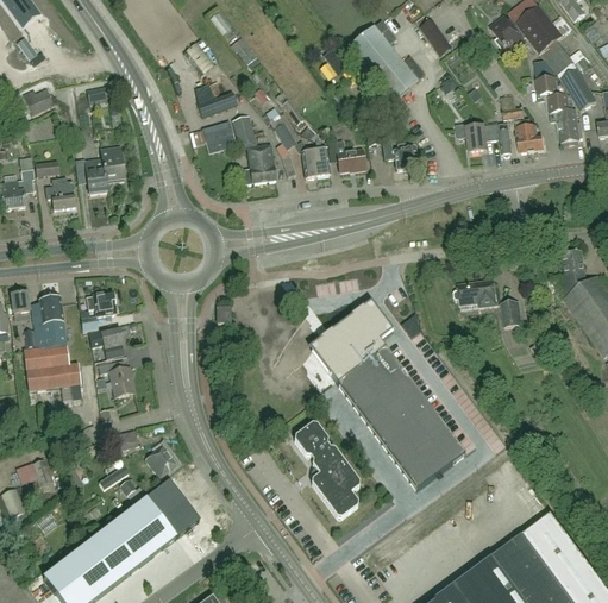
[(4,0),(14,16),(32,2),(30,0),(4,0)]
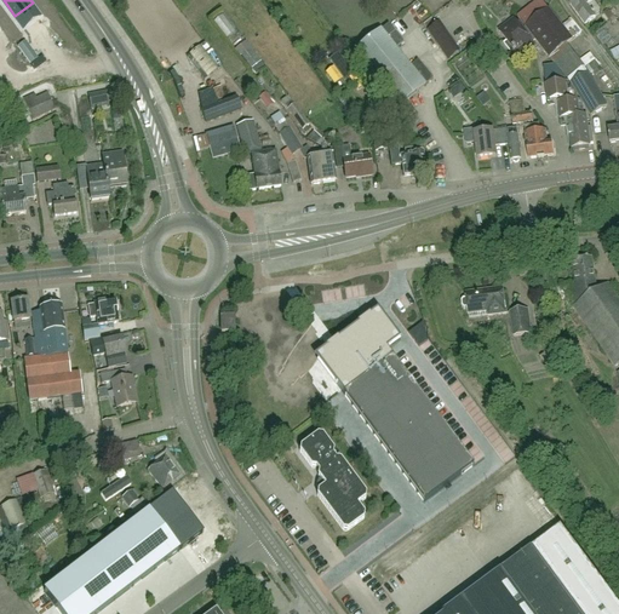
[(569,0),(584,21),(595,13),(595,12),(599,9),(600,4),(596,0),(569,0)]
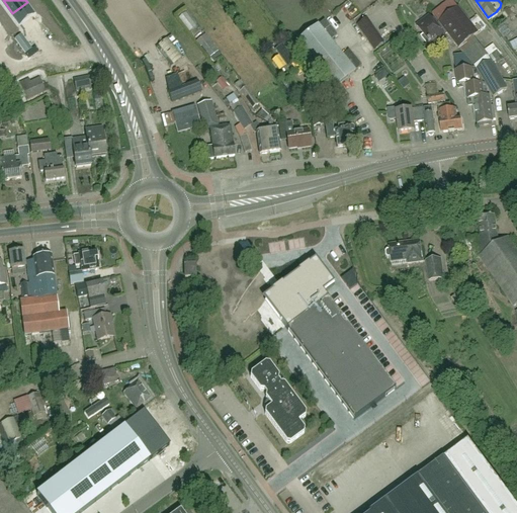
[(477,28),(472,24),(467,17),(456,3),(437,18),(457,44),(472,32),(477,28)]
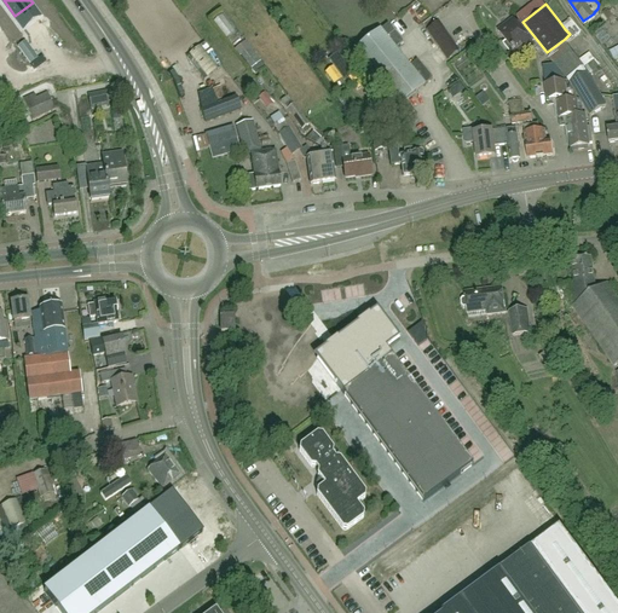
[(504,36),(501,39),(512,53),(507,57),(508,58),(532,40),(512,13),(496,25),(504,36)]
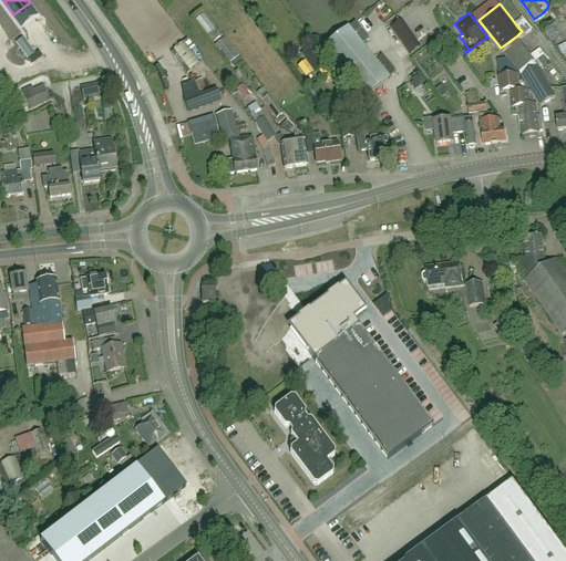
[(522,31),(531,24),(520,12),(518,13),(512,19),(517,27),(522,31)]
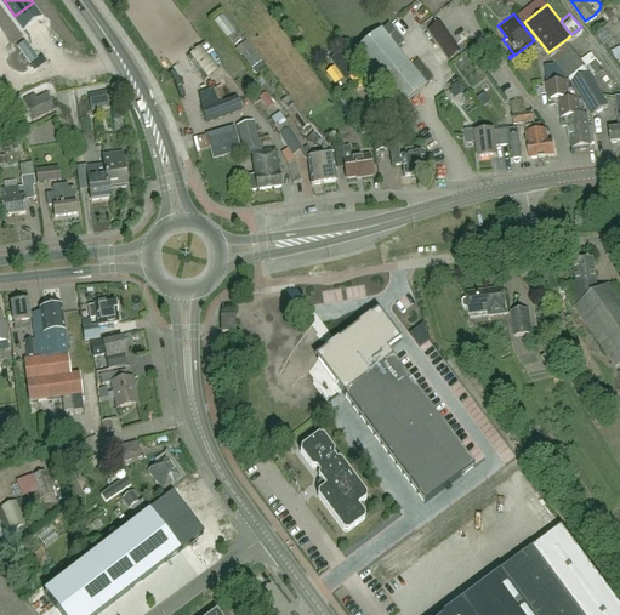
[(438,18),(426,27),(448,57),(460,49),(438,18)]
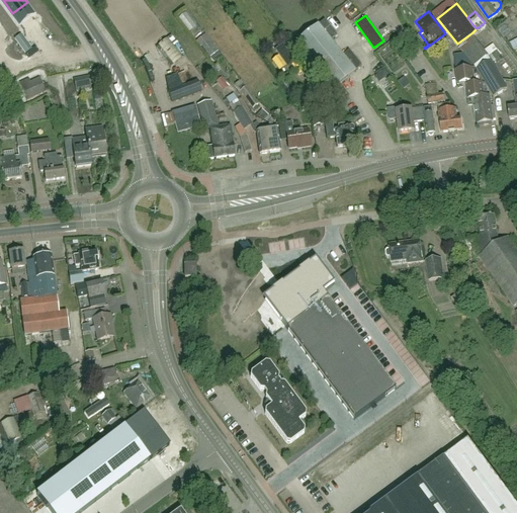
[(342,51),(330,35),(336,30),(324,16),(295,38),(332,85),(360,62),(348,46),(342,51)]
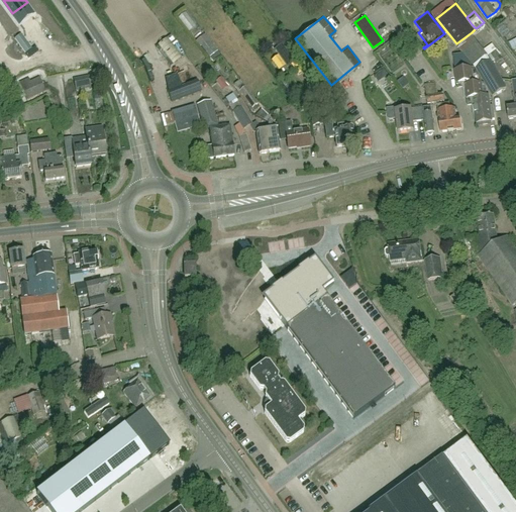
[(195,36),(199,41),(209,34),(205,28),(195,36)]
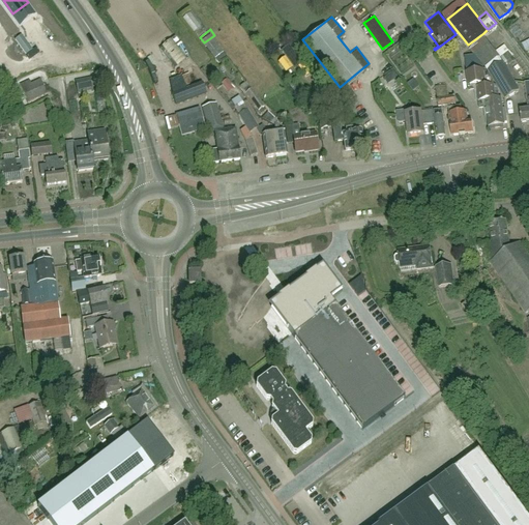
[(498,53),(483,33),(468,45),(483,64),(498,53)]
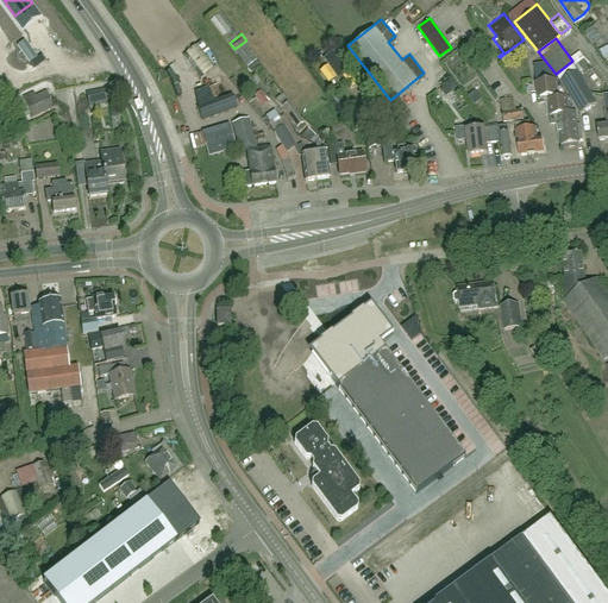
[(597,45),(603,56),(607,54),(607,42),(607,41),(597,45)]
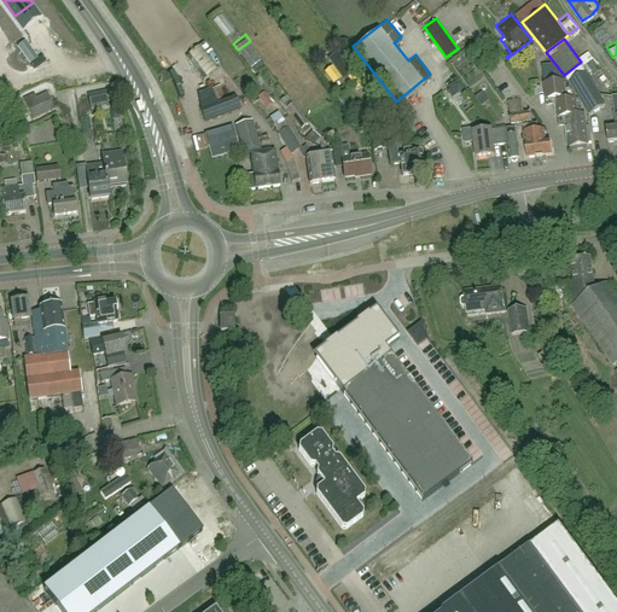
[(198,42),(190,51),(209,71),(219,63),(198,42)]
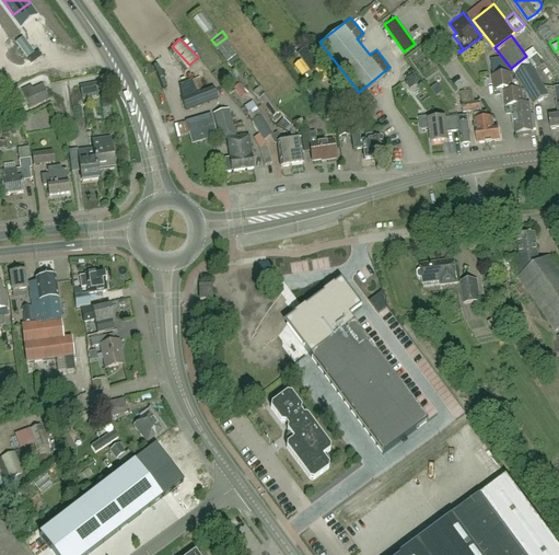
[(532,58),(540,53),(536,46),(527,51),(532,58)]
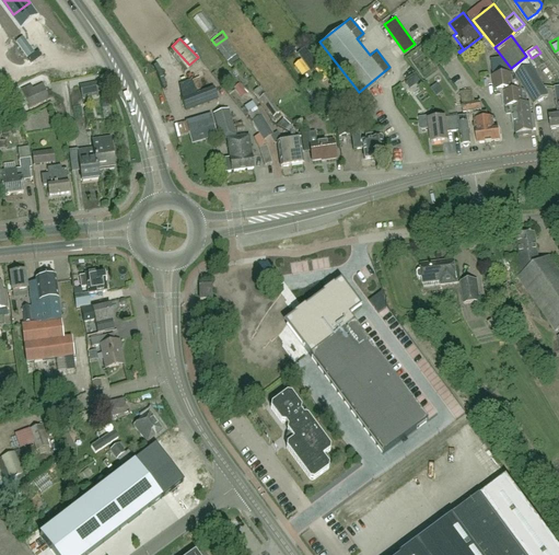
[(514,70),(525,90),(532,101),(547,91),(530,61),(514,70)]
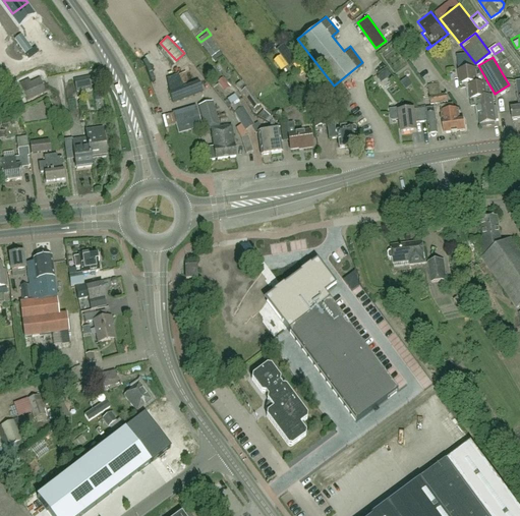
[(458,68),(459,74),(460,83),(468,83),(471,102),(477,101),(479,121),(496,118),(495,117),(498,116),(496,103),(494,103),(492,94),(489,94),(488,83),(478,65),(458,68)]
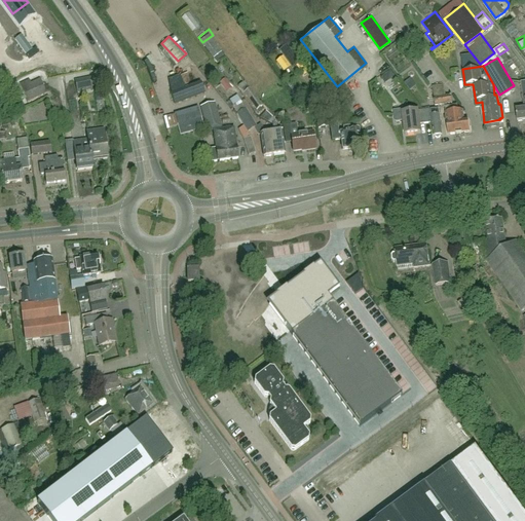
[(390,67),(380,74),(384,79),(394,73),(390,67)]
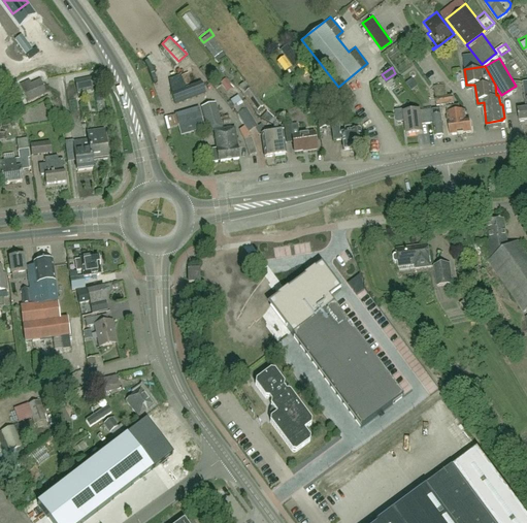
[(297,95),(304,91),(298,79),(294,82),(287,70),(283,72),(290,85),(290,84),(297,95)]
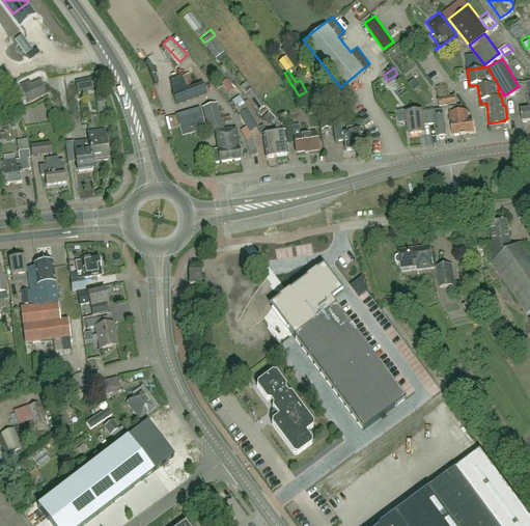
[(77,88),(92,85),(89,74),(75,77),(77,88)]
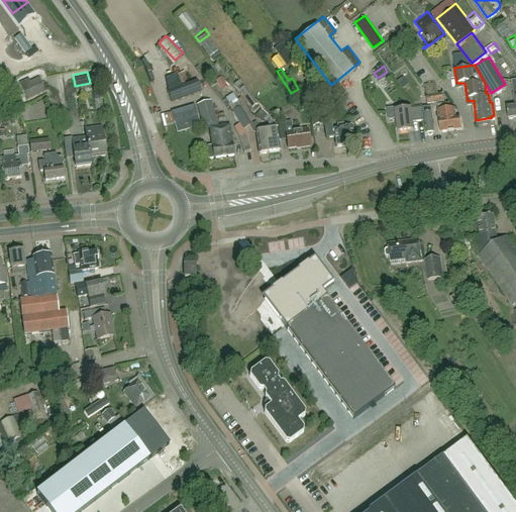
[(26,96),(44,87),(38,74),(19,82),(26,96)]
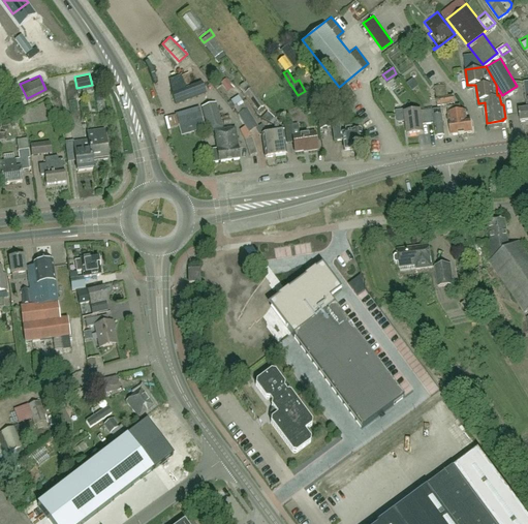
[(527,78),(524,79),(525,89),(527,105),(519,106),(520,118),(527,117),(527,78)]
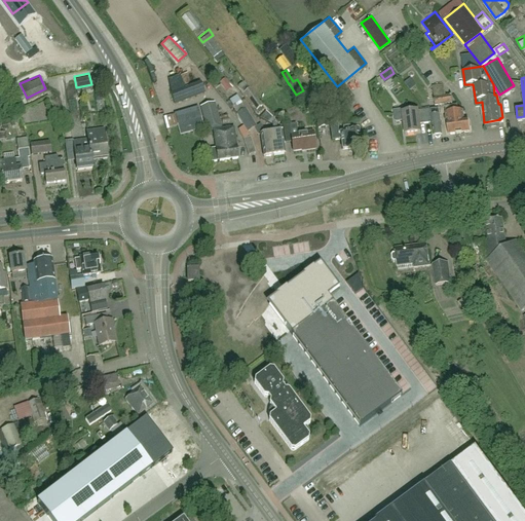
[(442,80),(430,82),(434,102),(451,100),(450,90),(444,91),(442,80)]
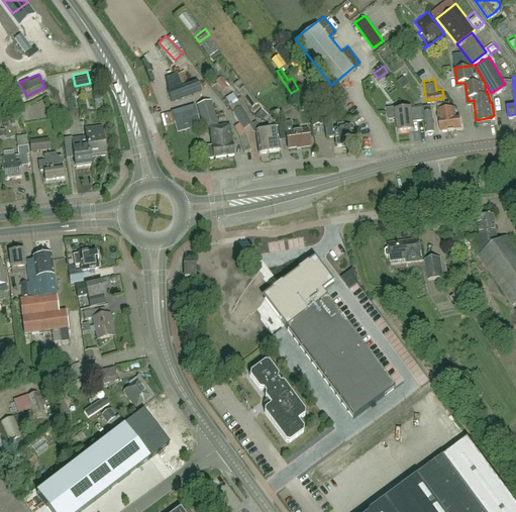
[(237,87),(250,105),(258,100),(244,82),(237,87)]
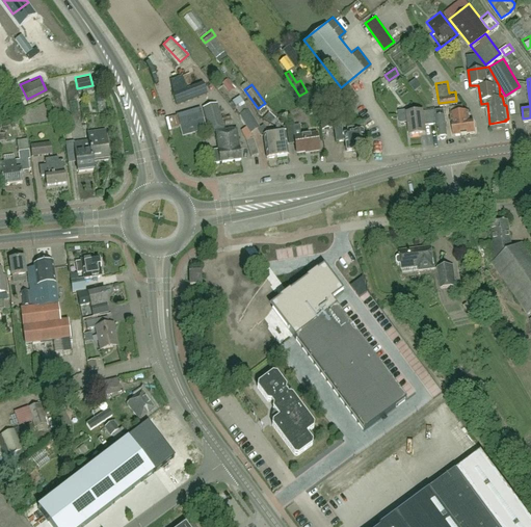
[(316,98),(320,125),(329,124),(327,109),(325,109),(323,97),(316,98)]
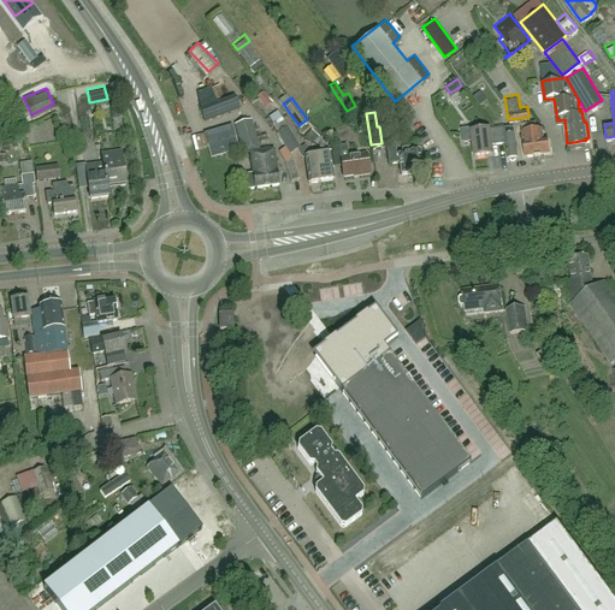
[(271,119),(276,129),(288,149),(299,142),(287,122),(287,123),(281,113),(271,119)]
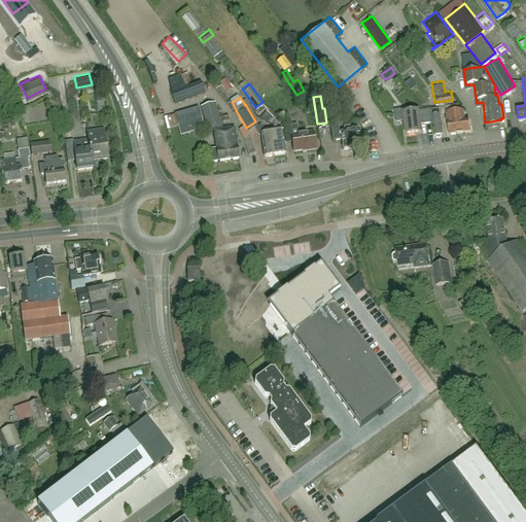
[(214,99),(200,102),(207,128),(213,127),(215,144),(208,145),(209,158),(217,157),(217,158),(238,154),(234,125),(230,125),(230,123),(221,124),(214,99)]
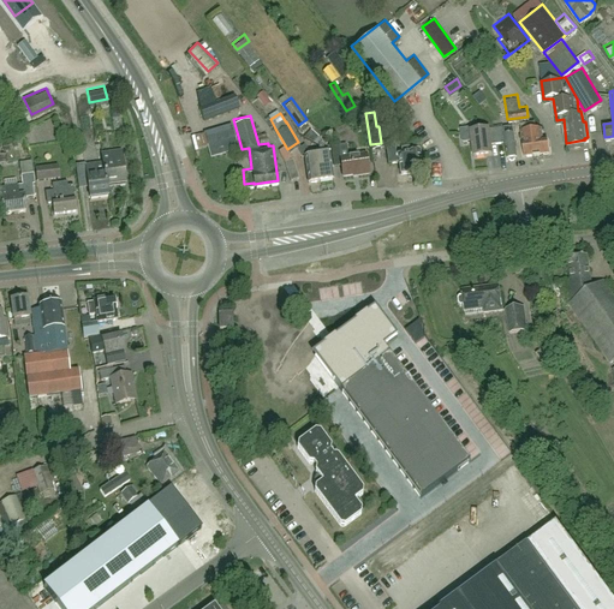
[(534,118),(519,120),(520,131),(519,133),(519,136),(522,137),(522,138),(542,136),(541,125),(535,126),(534,118)]
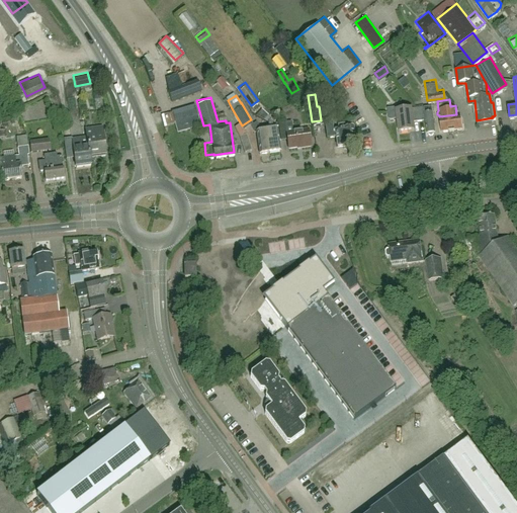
[(405,102),(388,104),(389,115),(397,114),(398,129),(413,126),(412,118),(423,117),(421,104),(405,106),(405,102)]
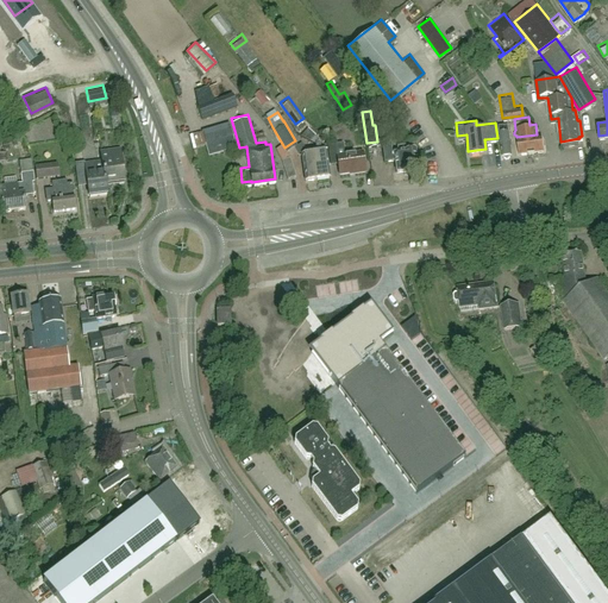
[(499,130),(502,154),(503,154),(505,155),(508,155),(509,152),(511,152),(507,121),(497,123),(499,130)]
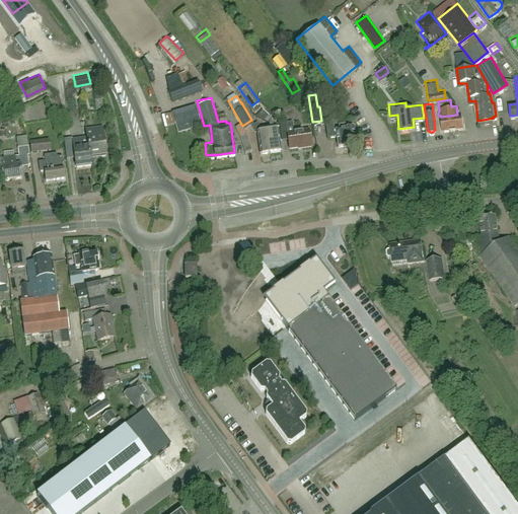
[(440,117),(441,129),(462,127),(461,114),(457,115),(440,117)]
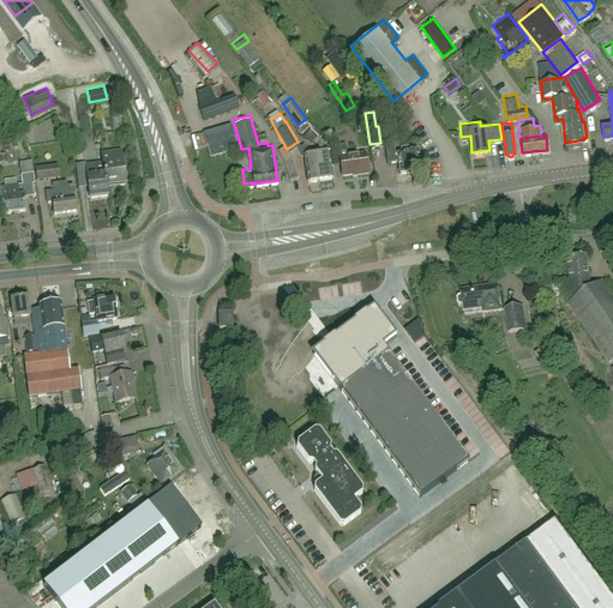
[(318,150),(317,150),(319,163),(316,164),(317,176),(331,174),(328,145),(323,146),(322,139),(317,140),(318,146),(318,150)]
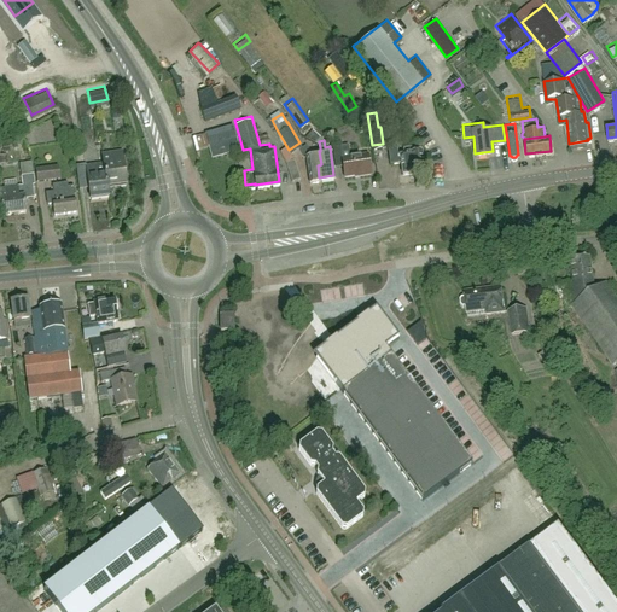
[(339,141),(331,143),(335,163),(342,162),(343,173),(359,172),(370,170),(367,151),(341,153),(339,141)]
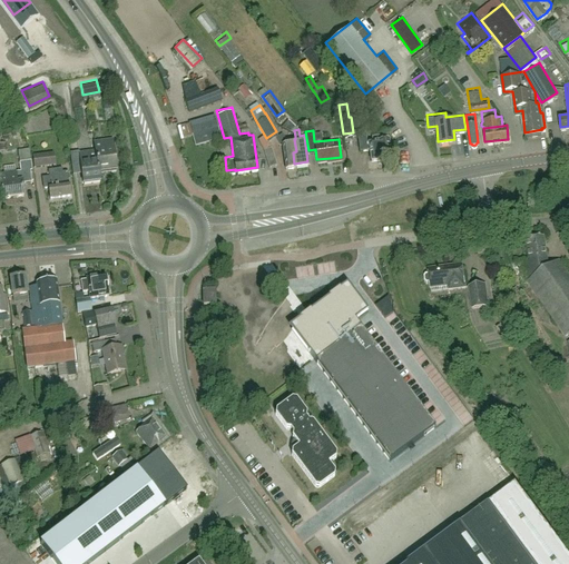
[(212,131),(197,136),(199,144),(214,140),(212,131)]
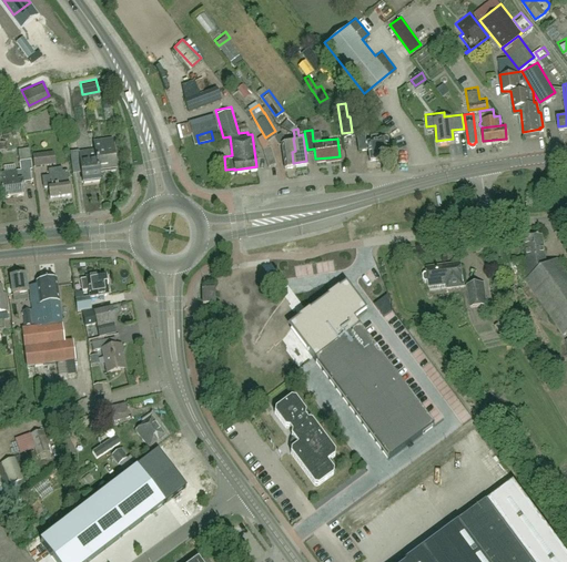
[(380,131),(370,132),(371,138),(363,139),(362,131),(355,132),(357,146),(366,145),(368,157),(378,155),(378,159),(388,157),(386,136),(381,136),(380,131)]
